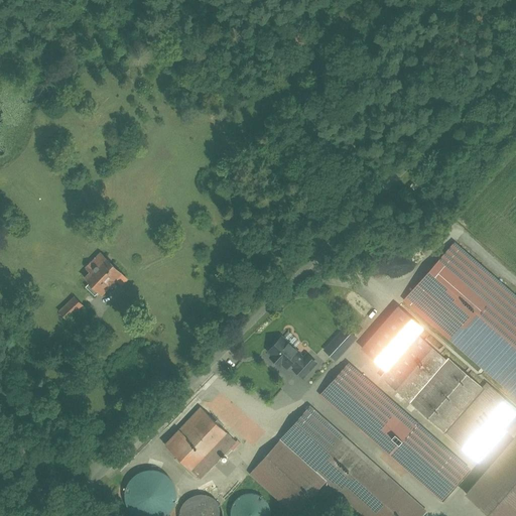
[(515,293),(453,241),(398,305),(425,328),(515,403),(515,293)]
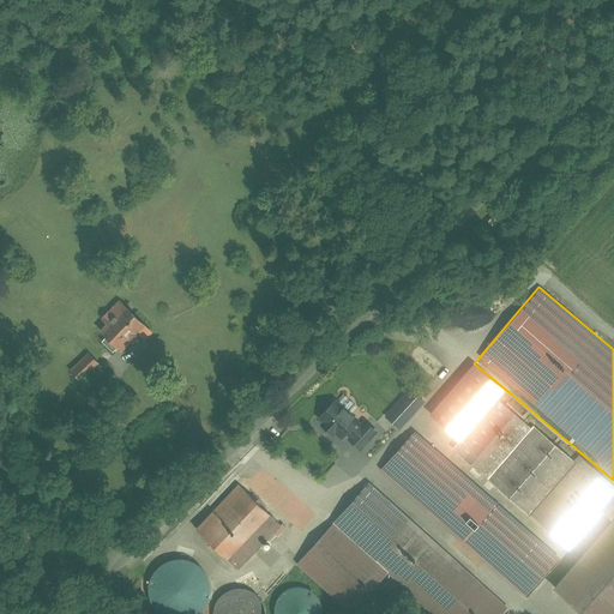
[(149,335),(115,304),(100,319),(103,324),(96,332),(120,354),(134,338),(140,344),(149,335)]
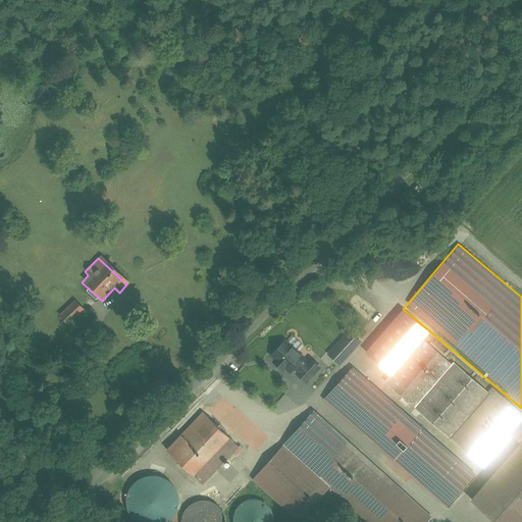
[(82,310),(72,301),(58,315),(67,324),(82,310)]
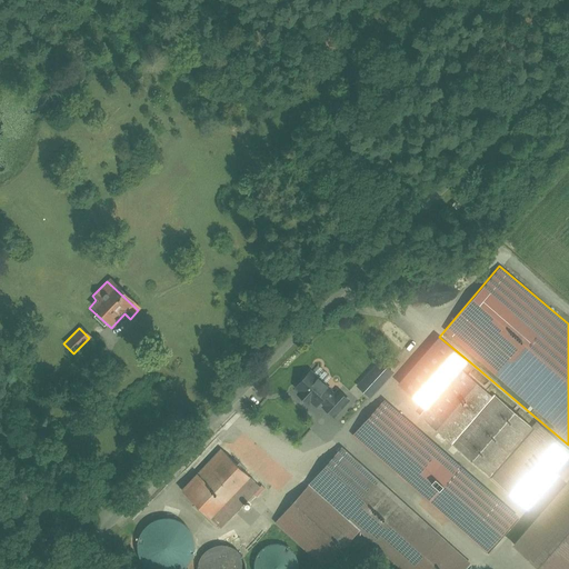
[(469,361),(439,337),(398,385),(427,409),(462,368),(469,361)]
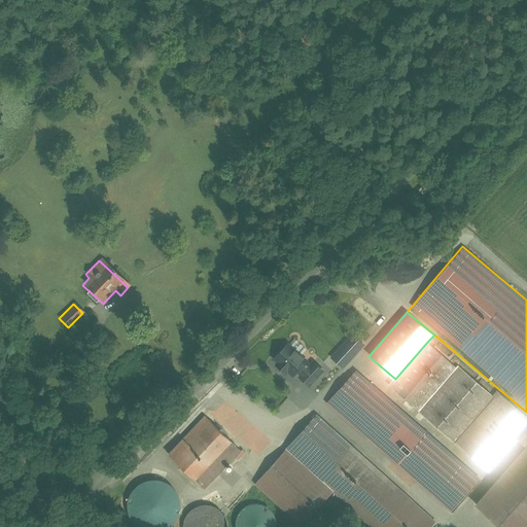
[(328,357),(342,370),(363,345),(350,332),(328,357)]
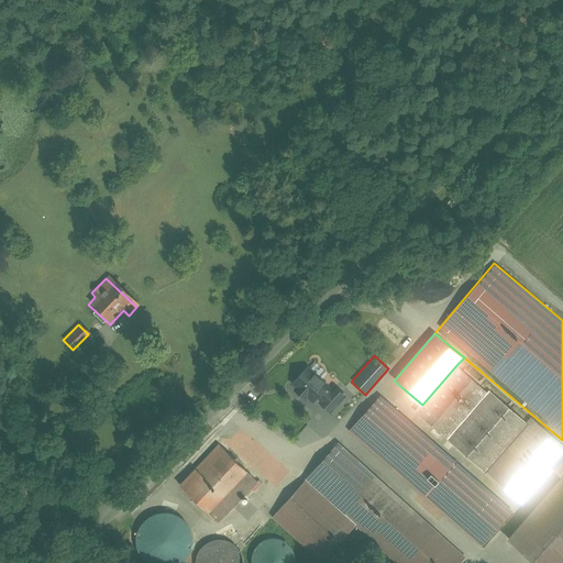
[(342,390),(308,361),(288,384),(322,412),(342,390)]
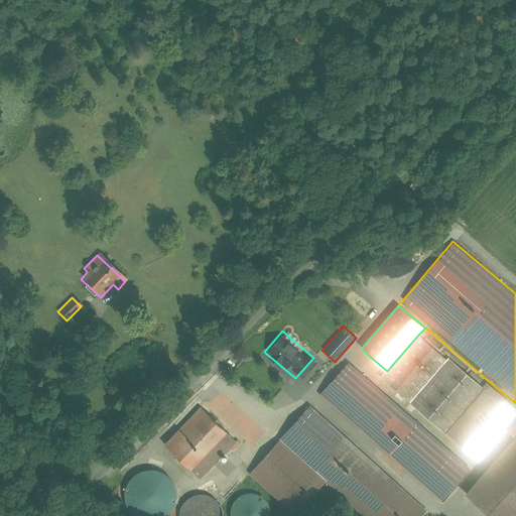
[(448,359),(419,334),(387,371),(381,377),(410,402),(448,359)]
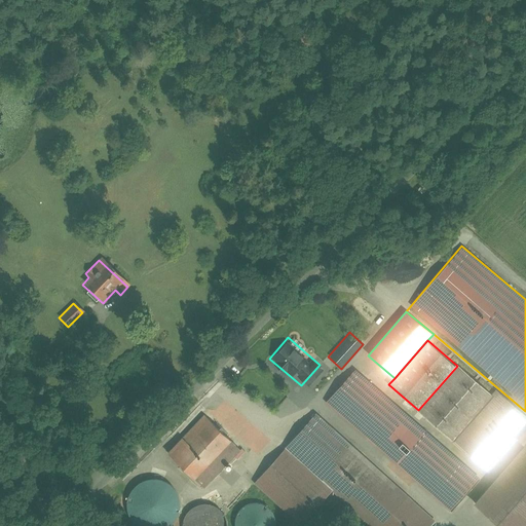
[(492,396),(457,366),(418,410),(454,441),(492,396)]
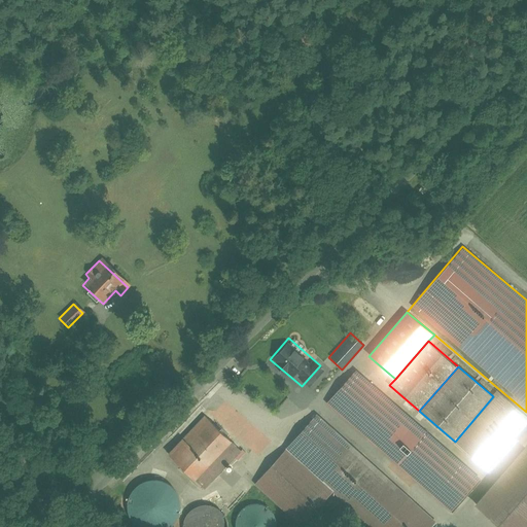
[(480,479),(355,372),(327,405),(452,511),(480,479)]
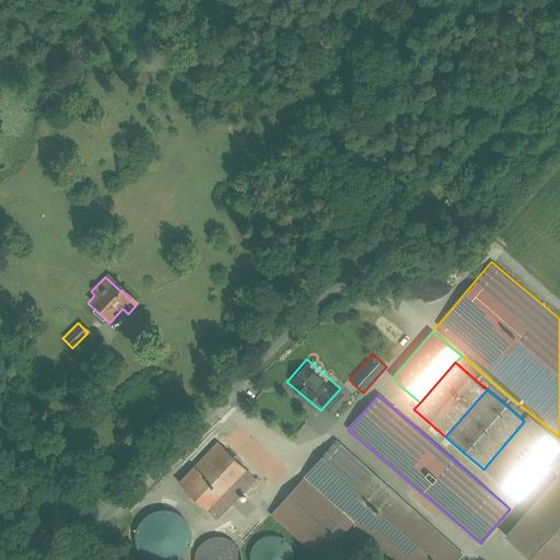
[(559,459),(559,443),(528,417),(524,421),(483,469),(524,504),(552,469),(559,459)]
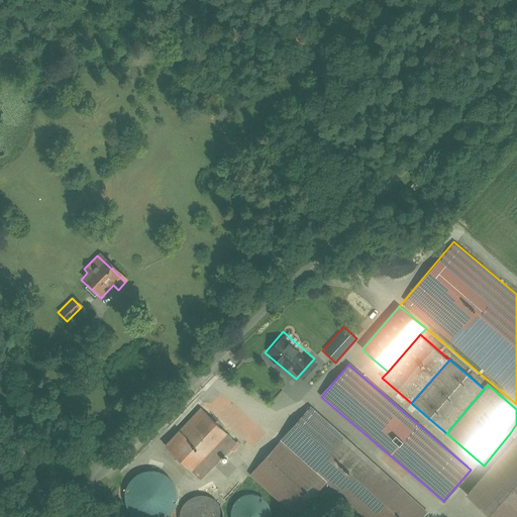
[(198,402),(163,440),(199,474),(234,435),(198,402)]
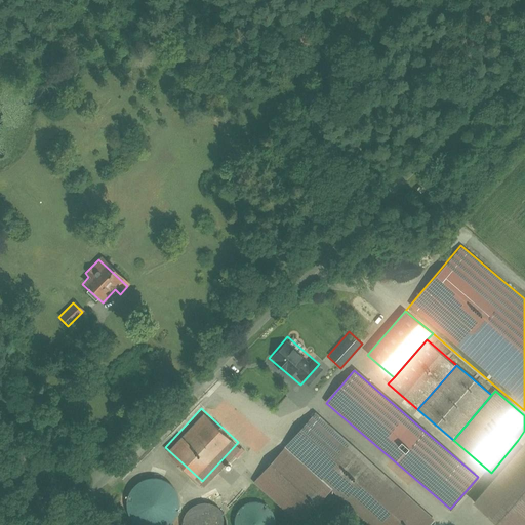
[(317,410),(285,445),(325,481),(372,524),(431,524),(437,519),(317,410)]
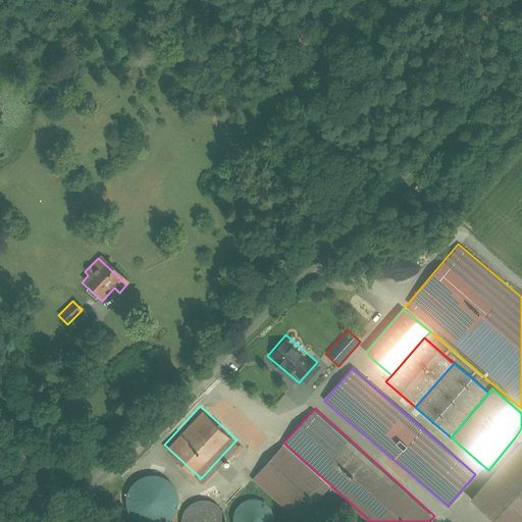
[(521,521),(521,441),(521,442),(471,499),(497,521),(521,521)]
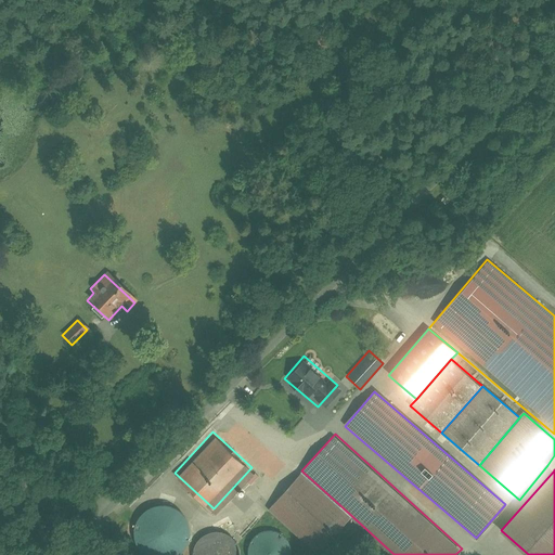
[(301,470),(269,506),(310,544),(344,508),(301,470)]
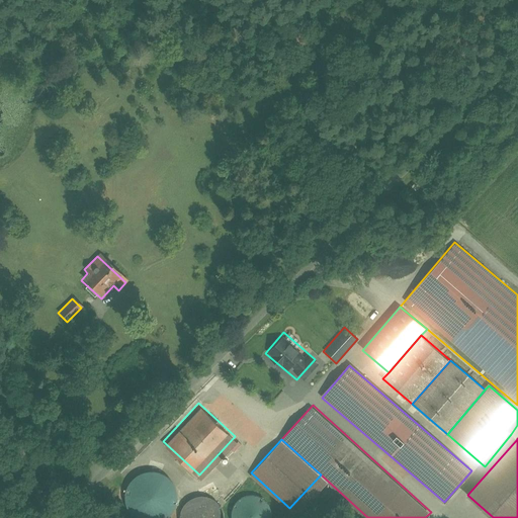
[(153,465),(149,465),(145,466),(143,466),(138,468),(136,469),(133,471),(131,475),(128,477),(126,480),(124,483),(123,486),(122,489),(122,492),(122,494),(122,496),(123,500),(124,504),(126,508),(127,510),(130,512),(132,513),(136,516),(138,517),(162,517),(164,517),(167,515),(171,512),(172,510),(174,507),(175,505),(177,501),(177,497),(178,493),(177,490),(177,487),(176,484),(175,481),(173,478),(171,475),(168,472),(165,469),(161,467),(158,466),(153,465)]
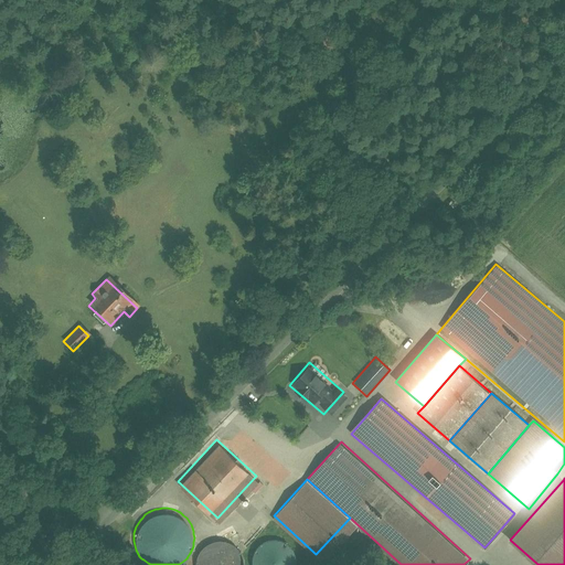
[(278,535),(269,534),(268,534),(264,535),(260,537),(257,540),(253,544),(251,548),(249,554),(248,558),(249,564),(295,564),(296,562),(296,555),(296,551),(294,547),(291,544),(288,540),(284,537),(278,535)]
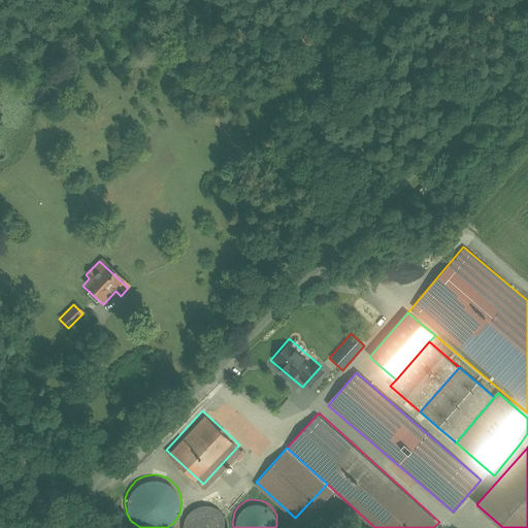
[(211,501),(203,501),(202,501),(198,502),(195,503),(192,506),(188,510),(186,514),(184,519),(184,524),(184,527),(227,527),(228,526),(228,521),(227,517),(226,514),(224,510),(221,506),(217,503),(211,501)]
